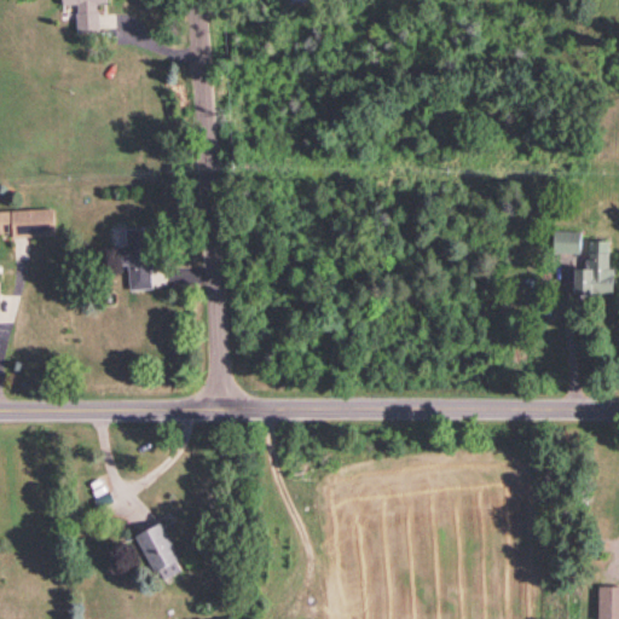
[(106,1),(105,0),(61,0),(62,4),(75,3),(76,30),(98,29),(97,1),(106,1)]
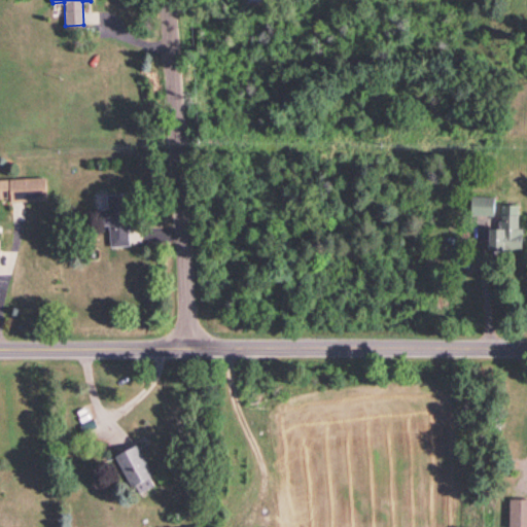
[(45,176),(0,177),(0,200),(46,199),(45,176)]
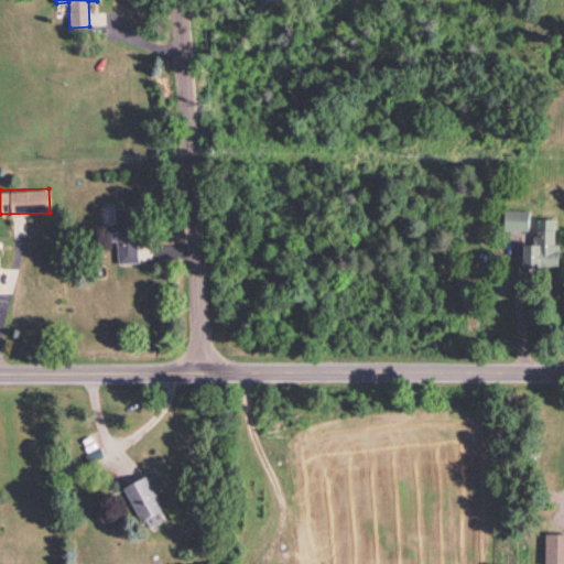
[(117,262),(137,262),(134,206),(112,207),(114,239),(116,239),(117,262)]
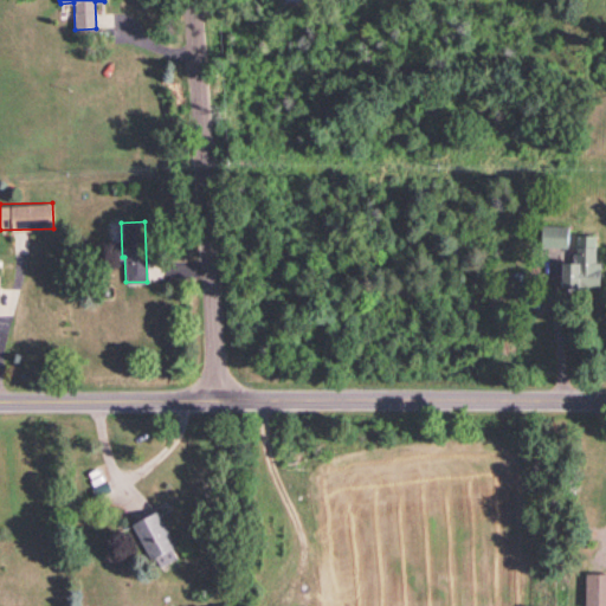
[(567,246),(568,225),(541,224),(540,245),(567,246)]
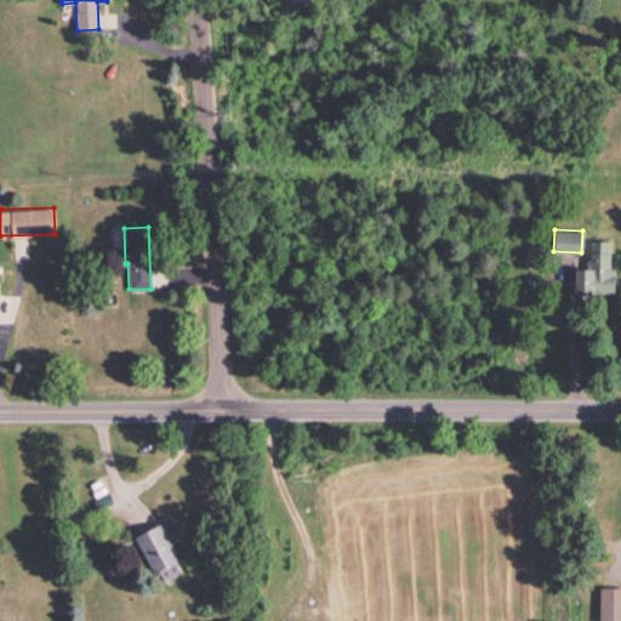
[(615,292),(615,266),(610,266),(610,239),(590,239),(588,268),(576,268),(575,291),(615,292)]
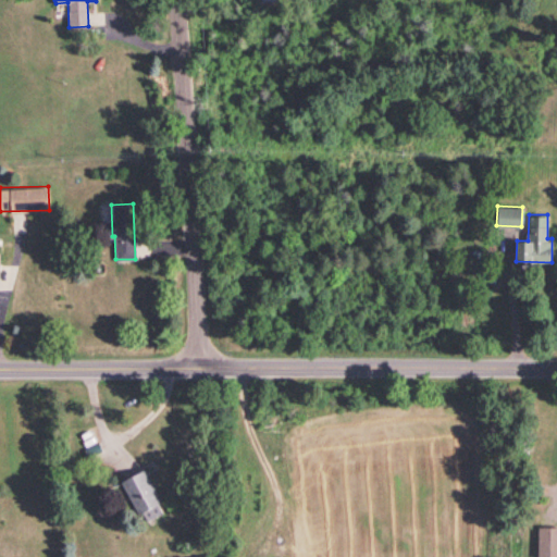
[(143,521),(164,510),(144,469),(122,479),(143,521)]
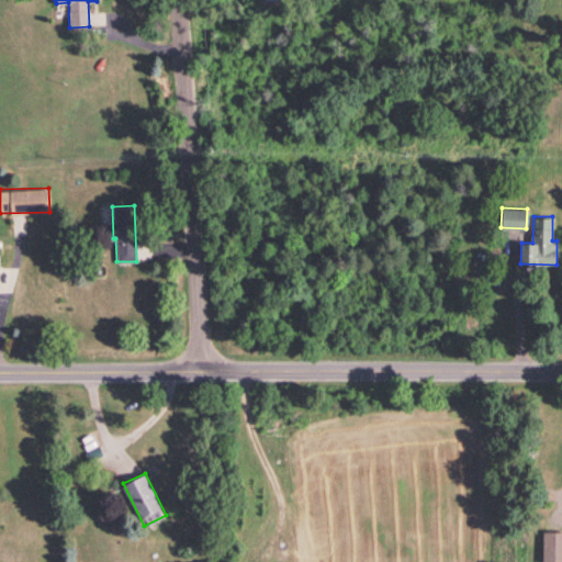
[(561,561),(561,530),(542,530),(542,561),(561,561)]
